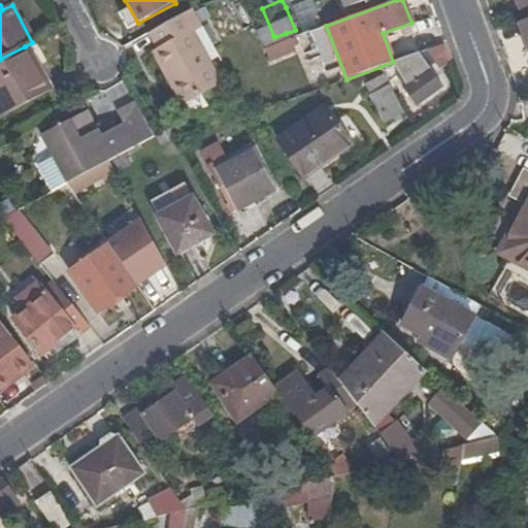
[(187,13),(149,33),(185,106),(224,87),(187,13)]
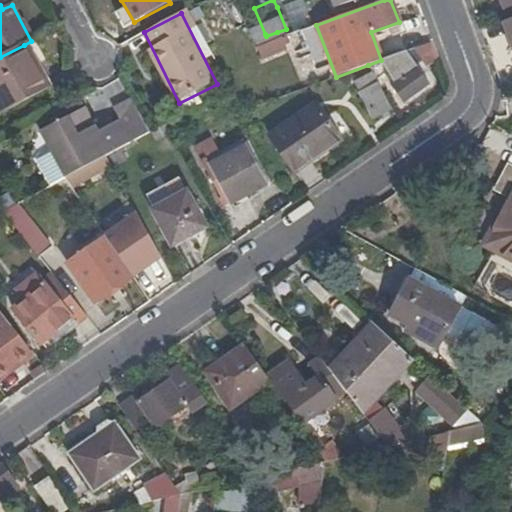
[(265,34),(253,40),(257,47),(279,39),(277,32),(266,36),(265,34)]
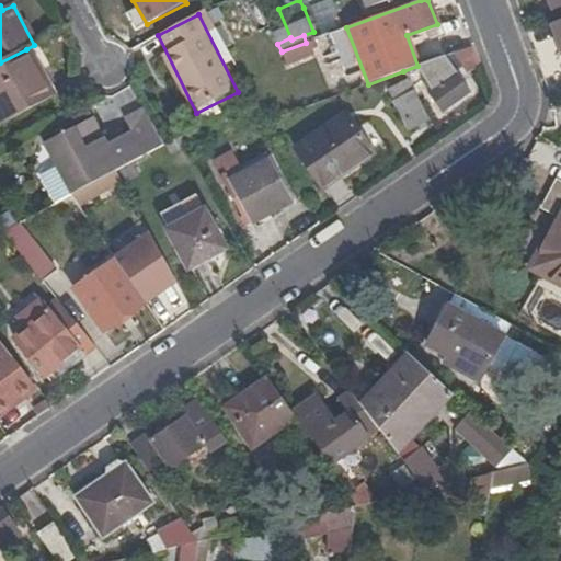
[(306,43),(282,52),(290,70),(313,61),(306,43)]
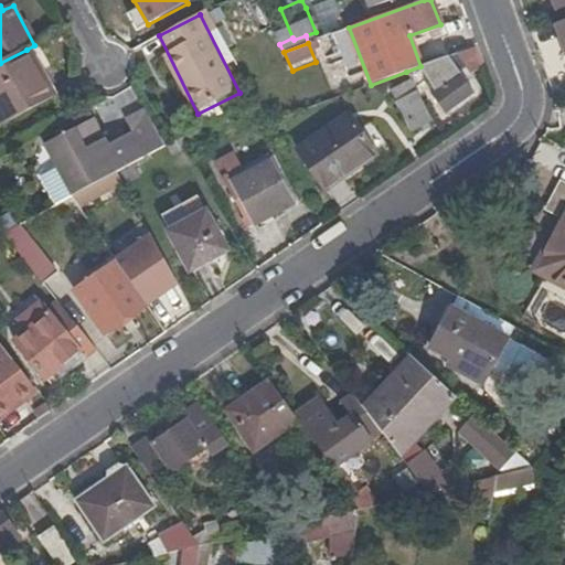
[(467,67),(482,62),(477,45),(455,54),(467,67)]
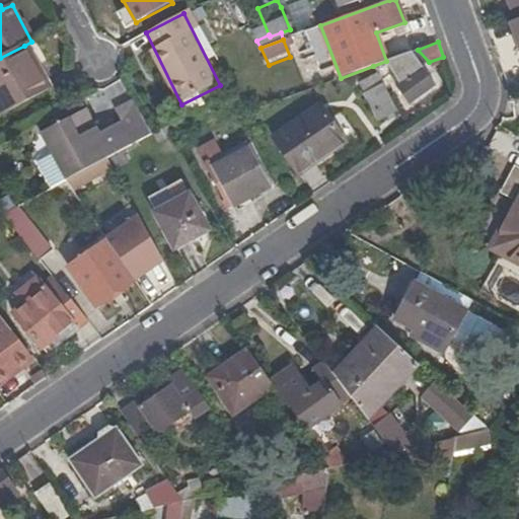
[(0,58),(0,105),(5,116),(49,90),(24,46),(0,58)]
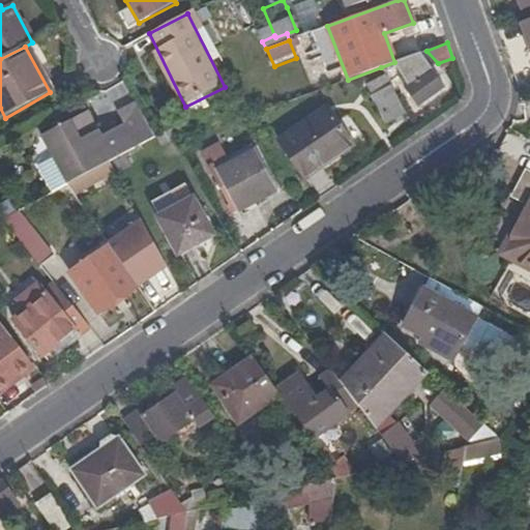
[(414,67),(402,72),(407,82),(403,86),(418,107),(444,86),(435,75),(442,67),(438,63),(427,51),(421,53),(410,56),(414,67)]
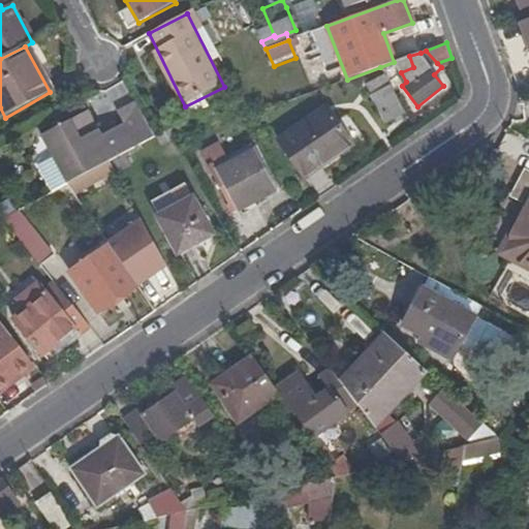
[(394,62),(401,72),(413,67),(409,56),(394,62)]
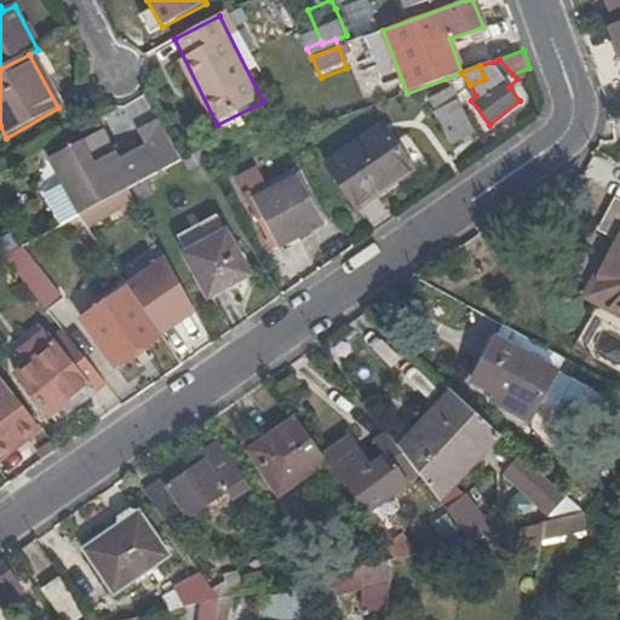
[(461,73),(446,79),(452,89),(453,91),(470,85),(461,73)]
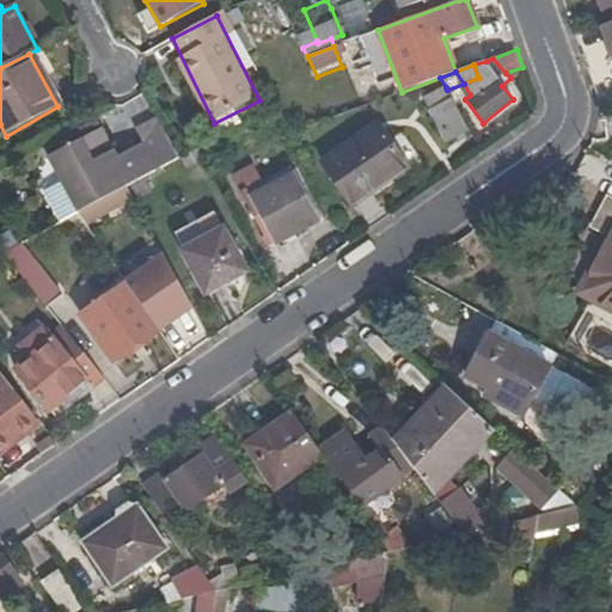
[(447,90),(446,87),(426,98),(448,142),(470,130),(447,90)]
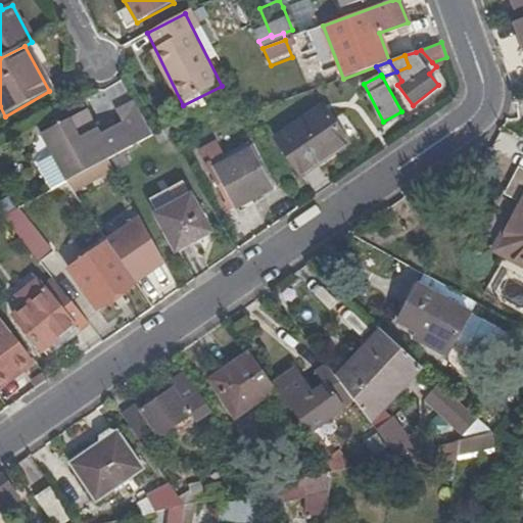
[(151,136),(134,102),(115,111),(122,122),(135,145),(151,136)]
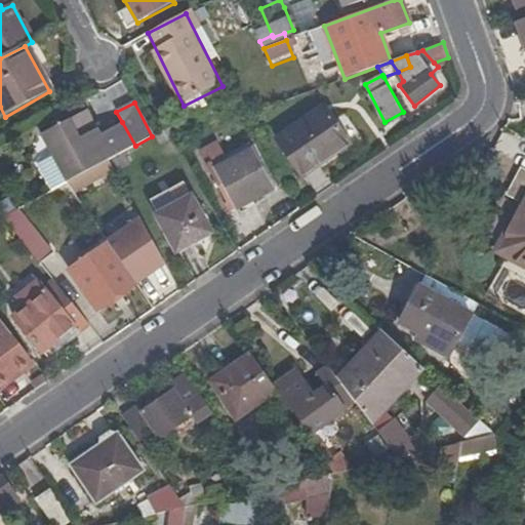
[(324,108),(277,139),(301,176),(349,144),(324,108)]
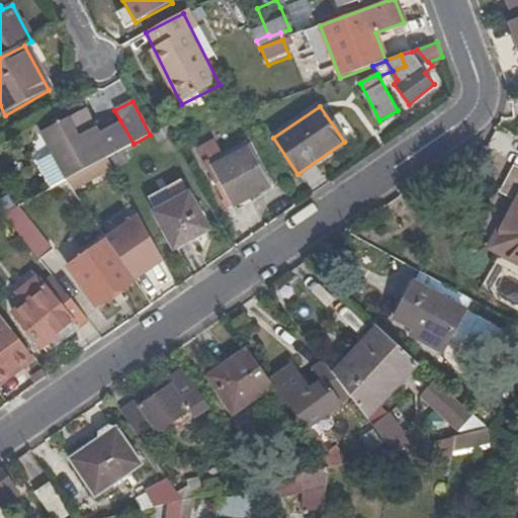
[(86,107),(41,131),(67,178),(81,172),(103,160),(134,144),(120,120),(99,132),(86,107)]
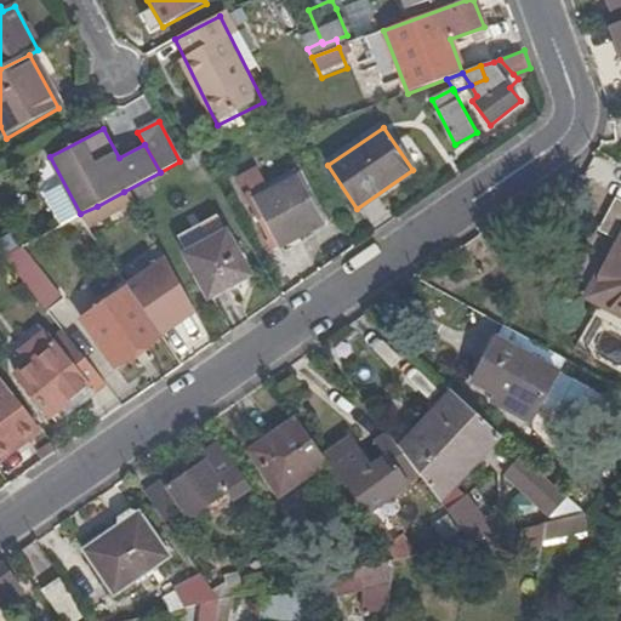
[(257,167),(237,178),(273,246),(325,220),(296,167),(267,183),(257,167)]
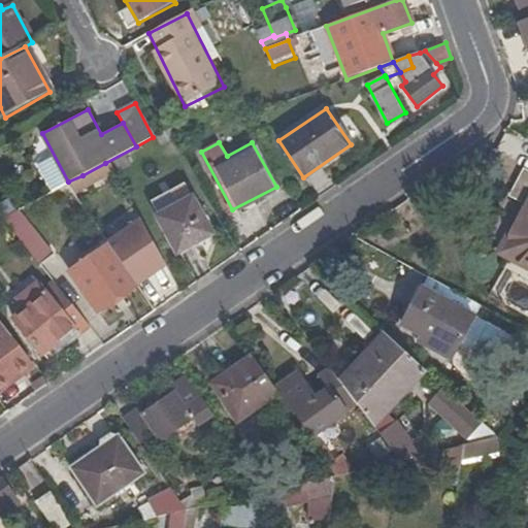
[(109,170),(105,163),(83,175),(87,183),(109,170)]
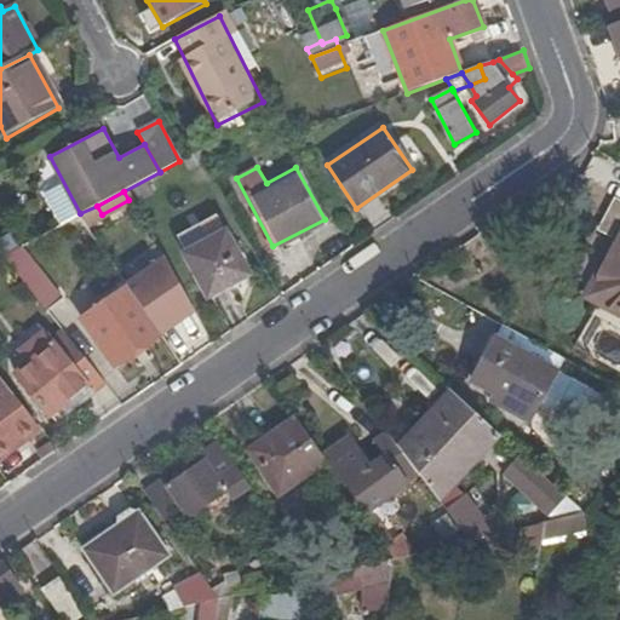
[(618,245),(612,256),(619,260),(619,204),(601,236),(618,245)]
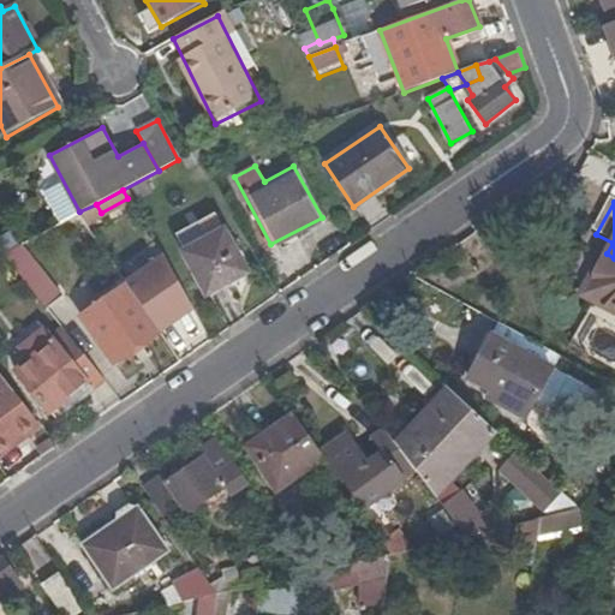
[(222,214),(178,237),(208,294),(252,272),(222,214)]
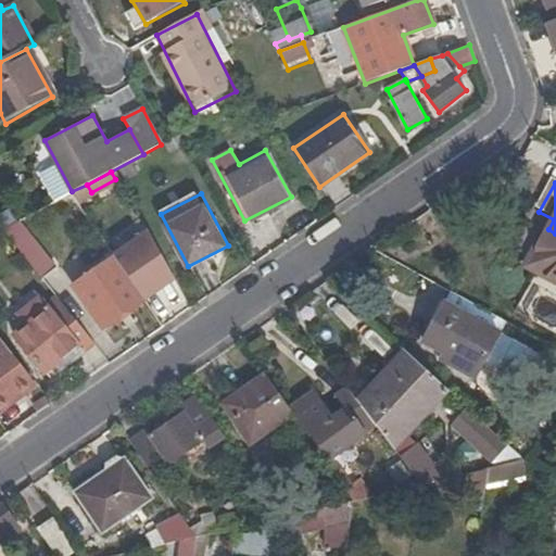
[(19,223),(3,231),(43,281),(58,269),(19,223)]
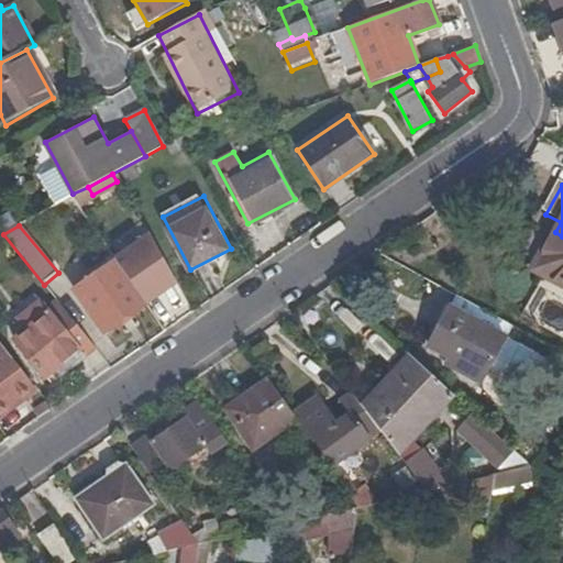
[(562,236),(555,232),(534,272),(562,286),(562,236)]
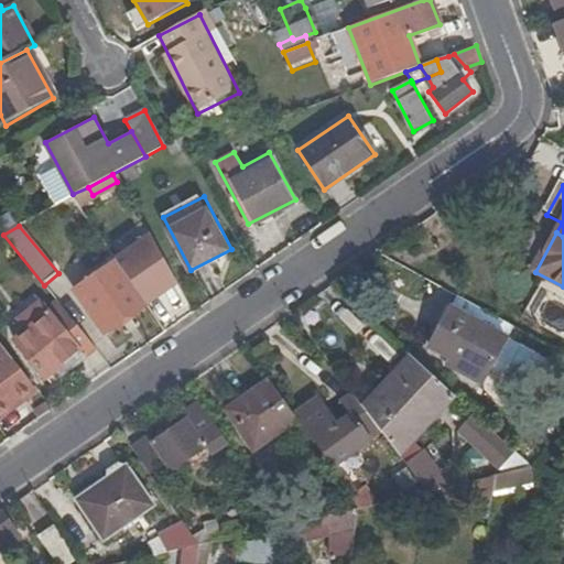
[(175,279),(152,237),(117,262),(112,256),(99,266),(104,272),(75,292),(105,335),(148,305),(144,301),(175,279)]
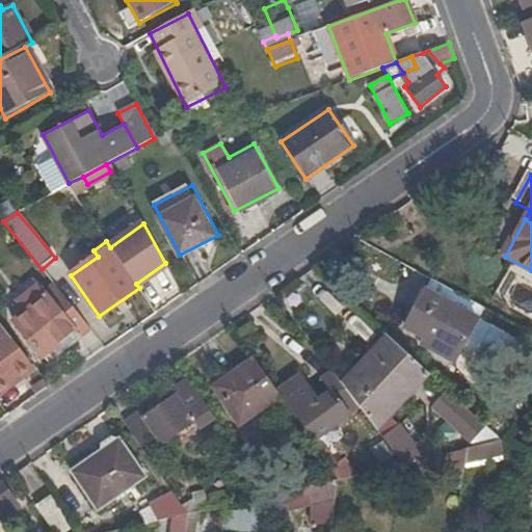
[(85,324),(53,283),(44,291),(48,297),(15,323),(43,358),(85,324)]
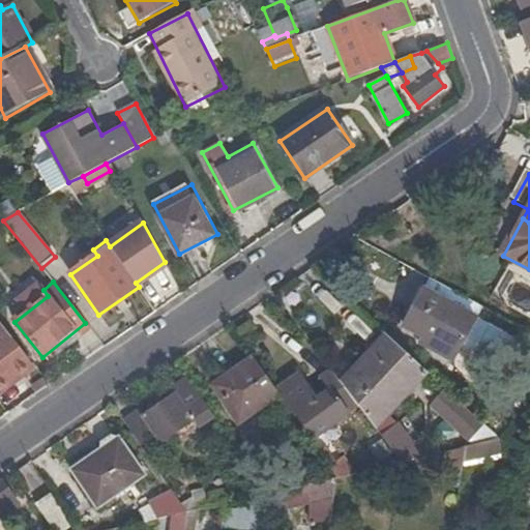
[(422,290),(402,327),(421,337),(418,343),(450,361),(475,317),(422,290)]
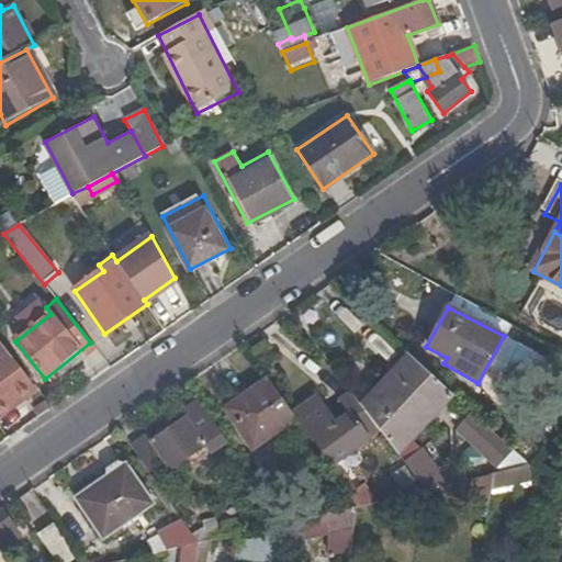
[(0,415),(35,388),(0,343),(0,415)]
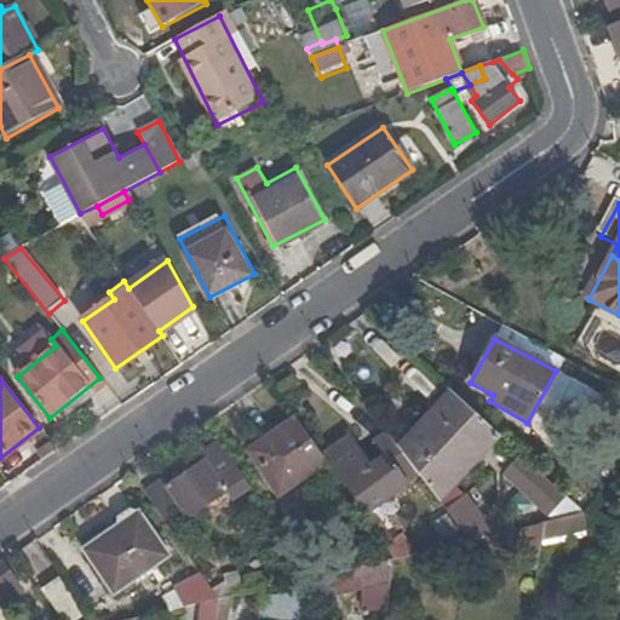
[(449,390),(400,448),(441,503),(499,436),(449,390)]
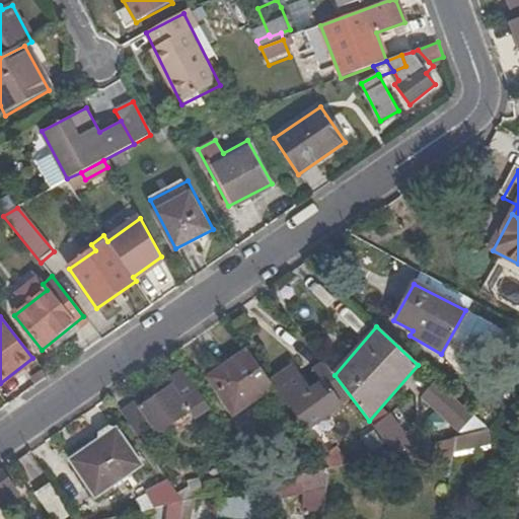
[(271,382),(248,350),(209,377),(234,413),(274,385),(271,382)]
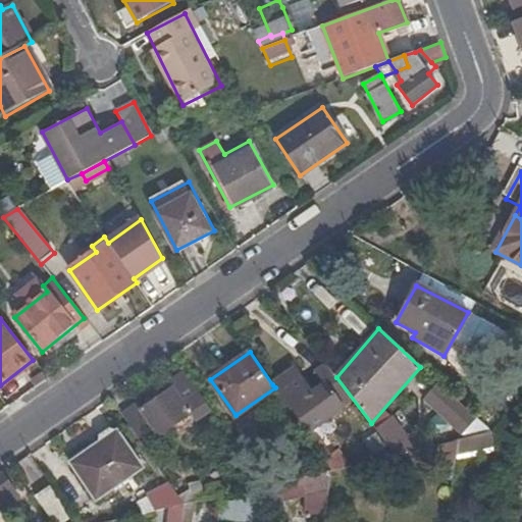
[(275,387),(306,432),(342,407),(325,384),(312,394),(295,369),(272,384),(275,387)]
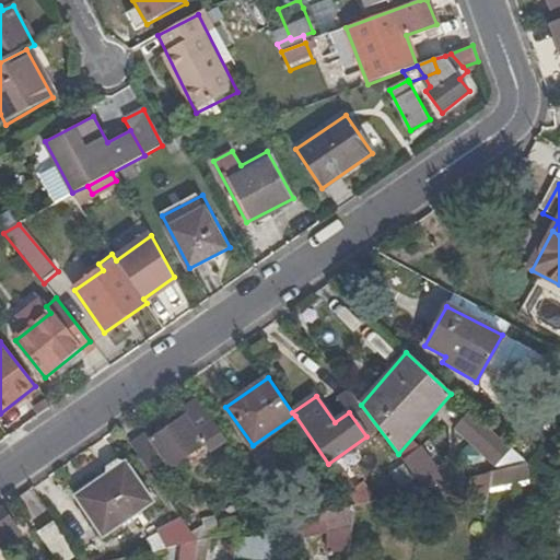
[(131,445),(148,469),(164,458),(171,469),(205,445),(210,452),(225,441),(198,400),(178,413),(182,418),(154,438),(151,432),(131,445)]
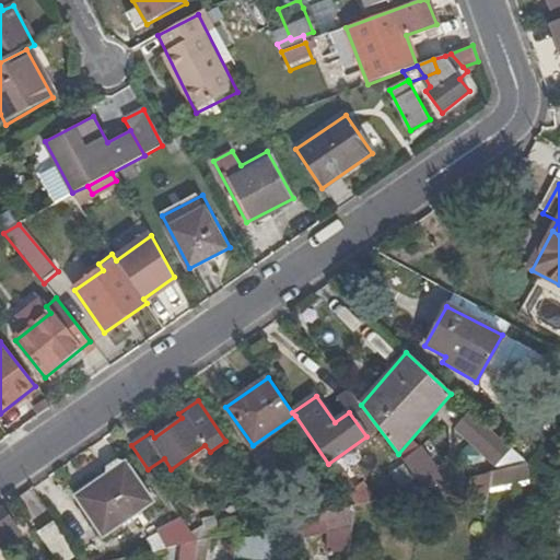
[(417,478),(399,455),(384,467),(401,490),(417,478)]
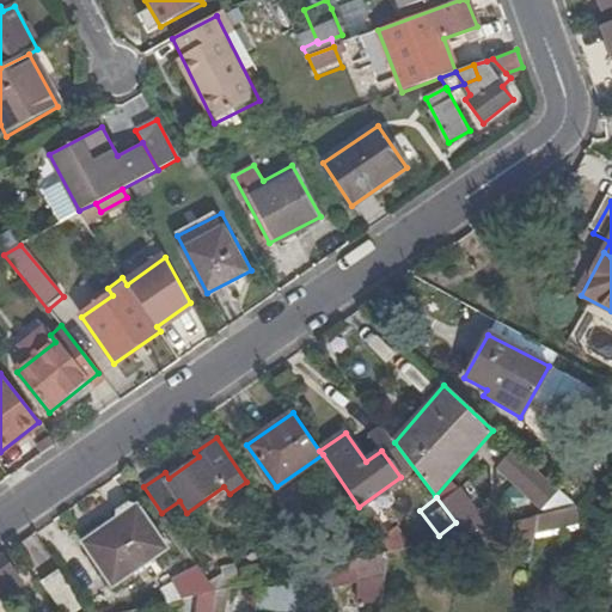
[(139,506),(101,532),(106,540),(90,552),(114,587),(169,551),(139,506)]
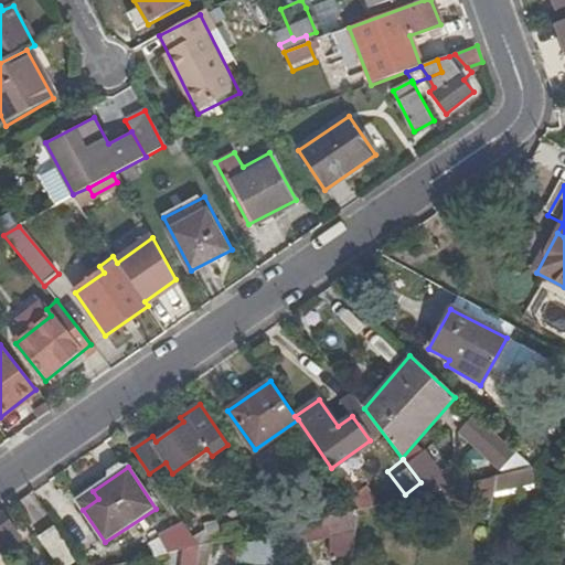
[(455,487),(429,493),(427,502),(494,487),(496,477),(455,487)]
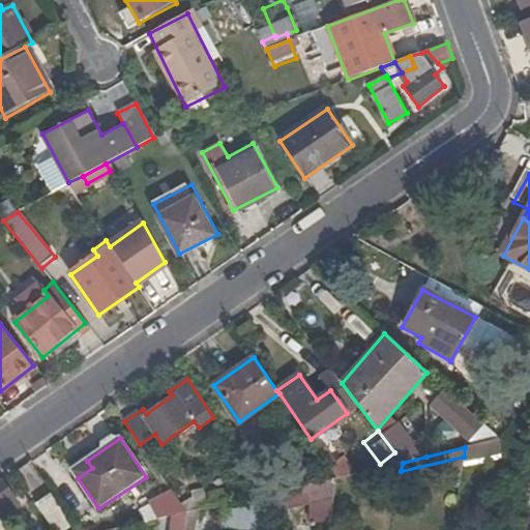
[(92,468),(87,461),(72,471),(78,478),(92,468)]
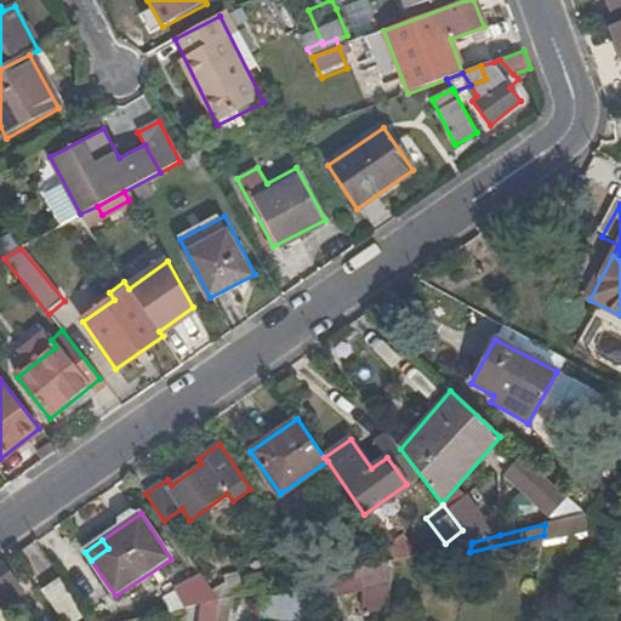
[(394,559),(326,576),(331,594),(364,585),(369,585),(364,609),(387,613),(394,559)]
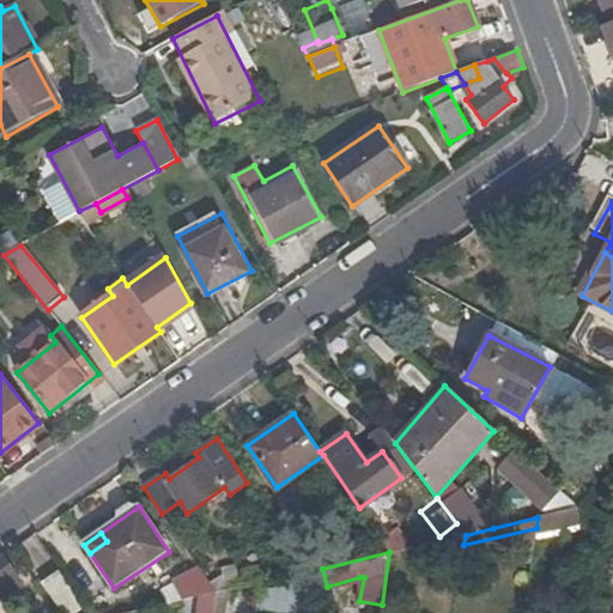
[(0,586),(17,575),(2,556),(0,558),(0,586)]
